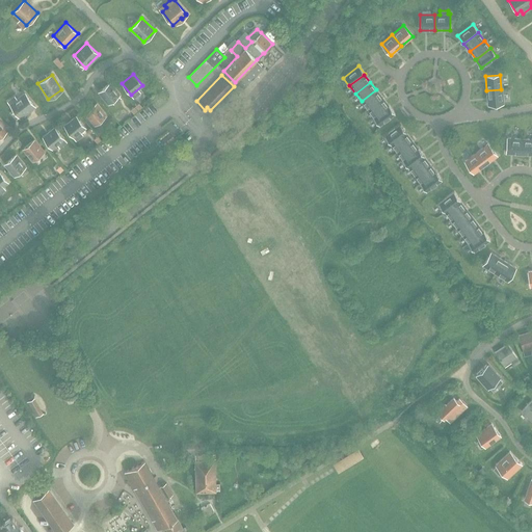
[(99,92),(108,104),(120,95),(110,83),(99,92)]
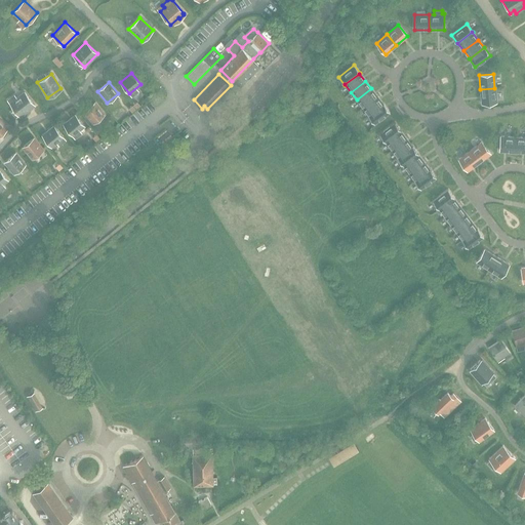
[(357,99),(362,108),(376,96),(371,88),(357,99)]
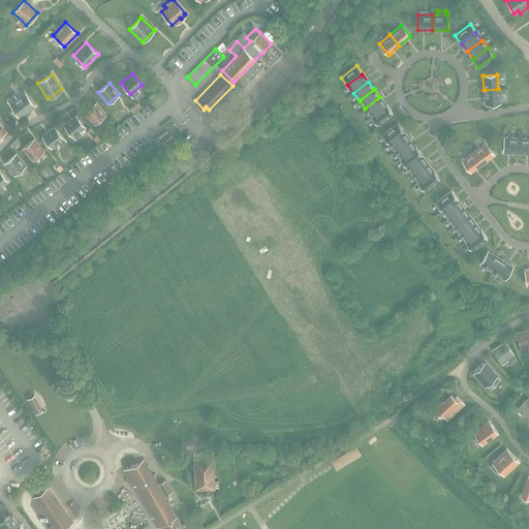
[(500,102),(498,89),(484,90),(486,104),(500,102)]
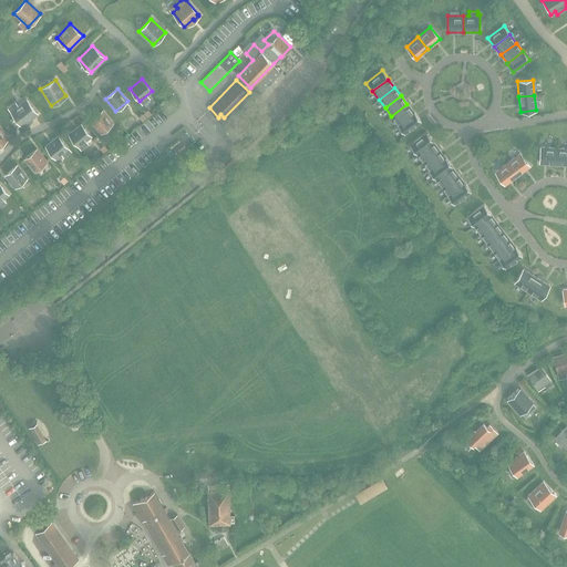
[(10,111),(21,125),(37,113),(26,99),(10,111)]
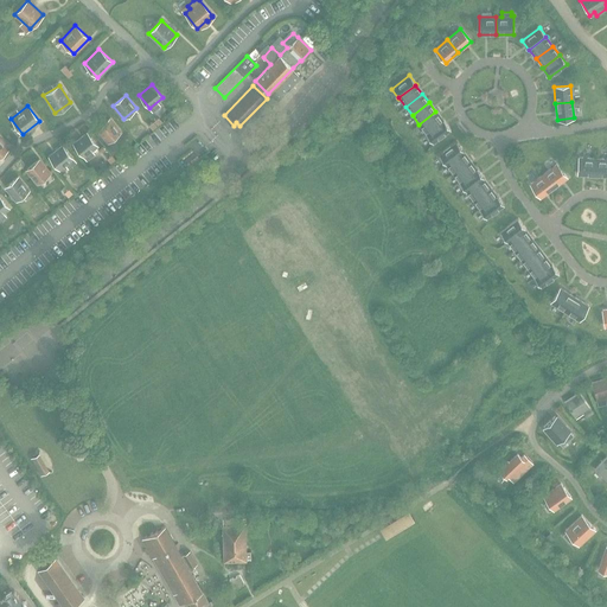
[(419,125),(426,133),(442,120),(435,112),(419,125)]
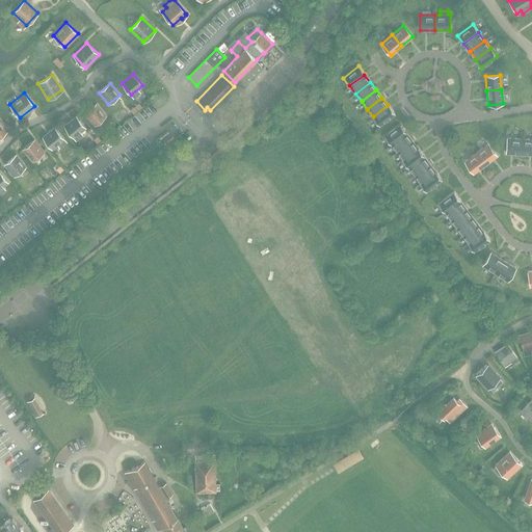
[(84,113),(94,125),(105,115),(96,104),(84,113)]
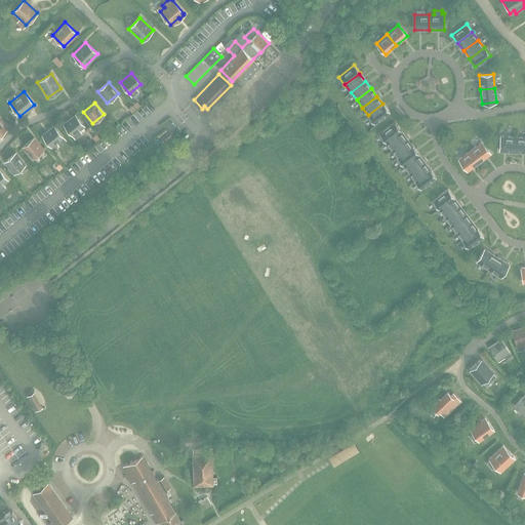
[(382,104),(368,115),(367,116),(373,124),(390,112),(384,104),(382,104)]
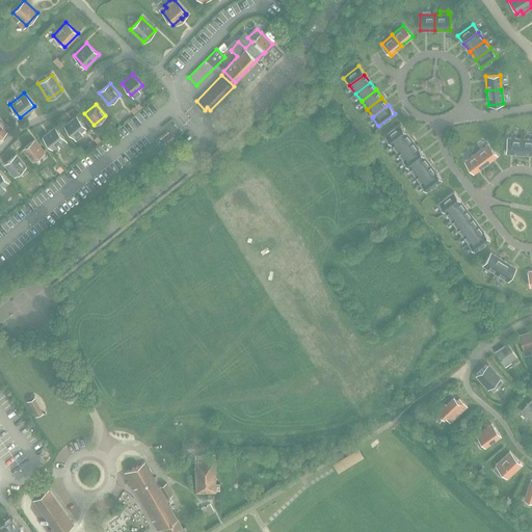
[(64,126),(74,137),(85,128),(76,116),(64,126)]
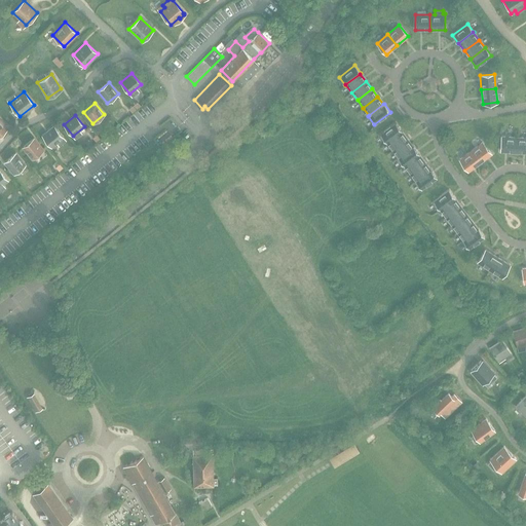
[(386,142),(401,130),(402,130),(396,122),(380,135),(386,142)]
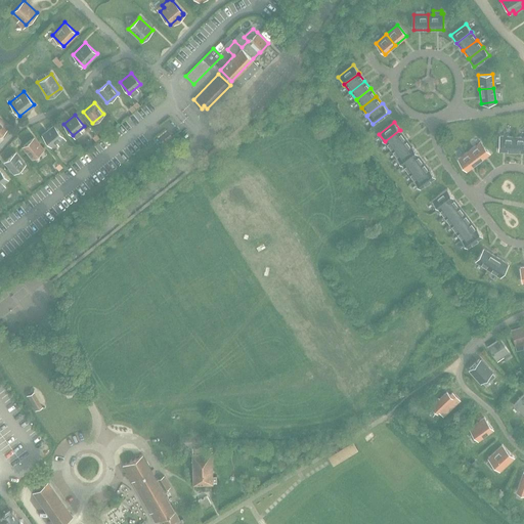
[(42,135),(51,146),(62,137),(53,126),(42,135)]
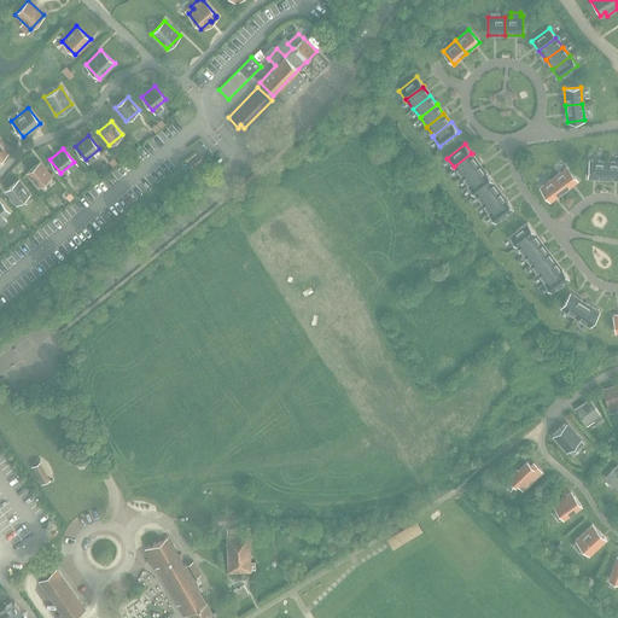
[(454,167),(461,176),(478,163),(471,153),(454,167)]
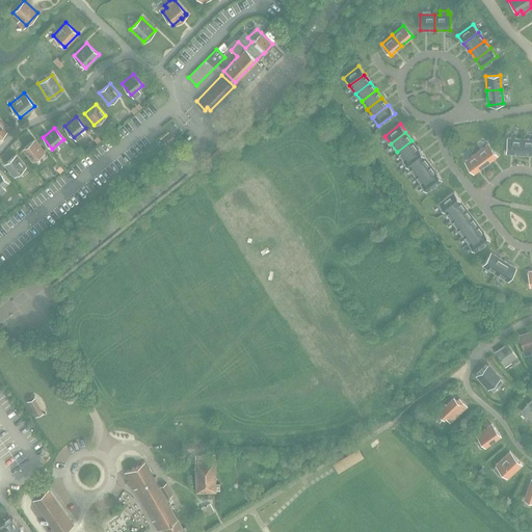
[(506,153),(521,154),(522,139),(507,138),(506,153)]
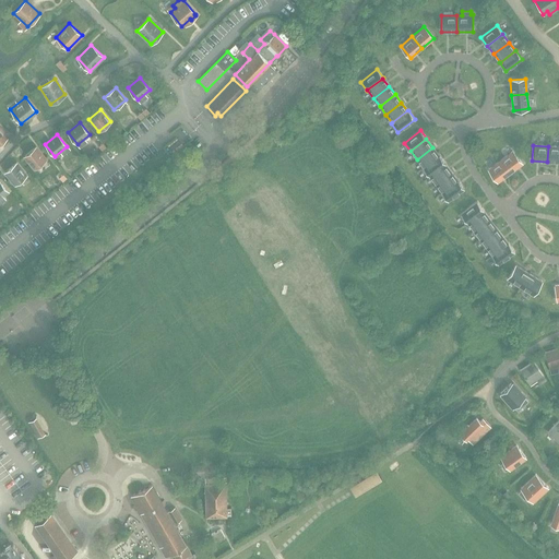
[(558,146),(548,146),(547,162),(558,162),(558,146)]
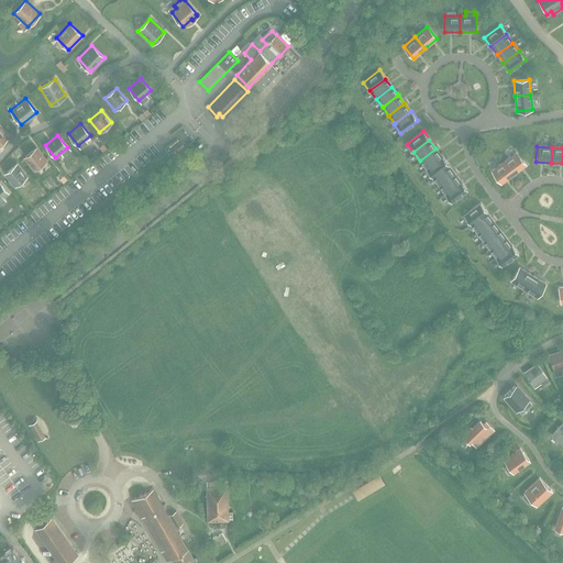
[(24,157),(34,169),(46,159),(36,148),(24,157)]
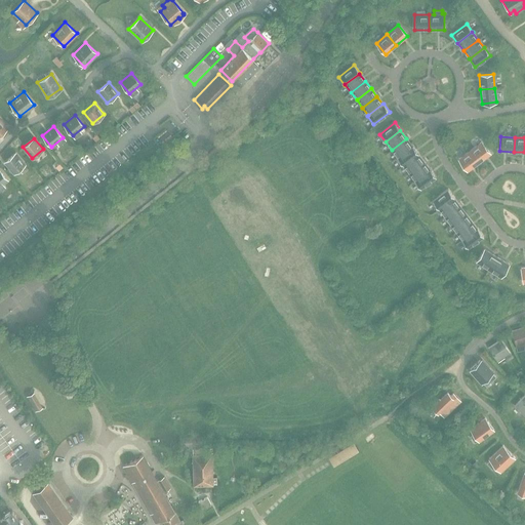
[(392,150),(397,157),(411,147),(406,138),(392,150)]
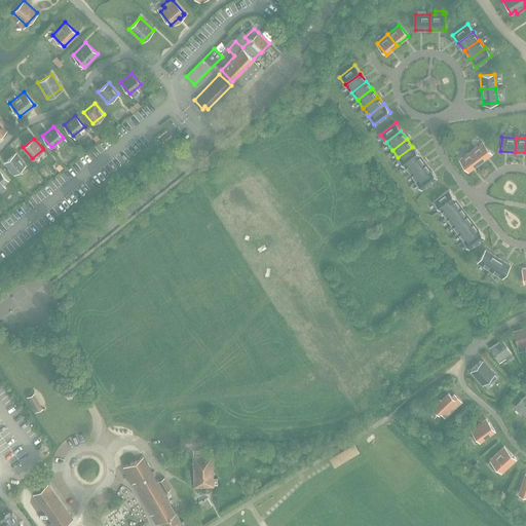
[(482,142),(471,151),(480,162),(491,154),(482,142)]
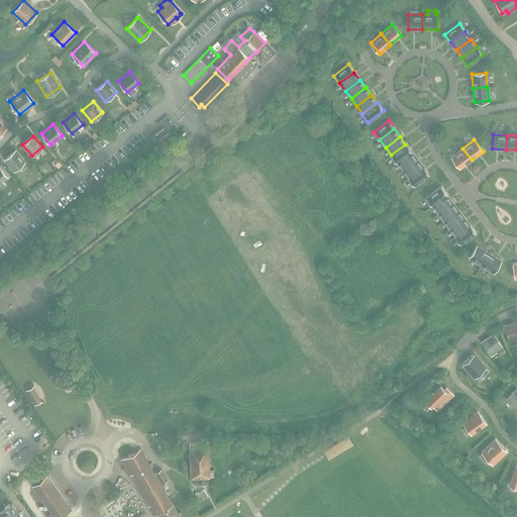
[(397,163),(411,151),(412,151),(406,143),(405,144),(391,154),(397,163)]
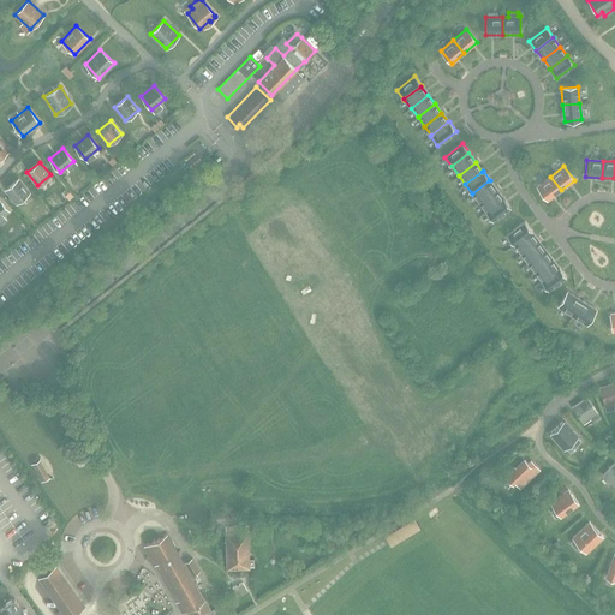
[(537,186),(548,199),(561,190),(550,177),(537,186)]
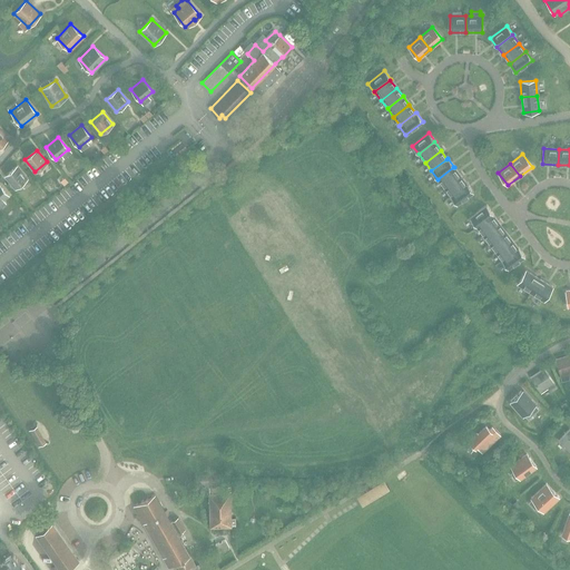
[(5,176),(15,188),(27,178),(17,166),(5,176)]
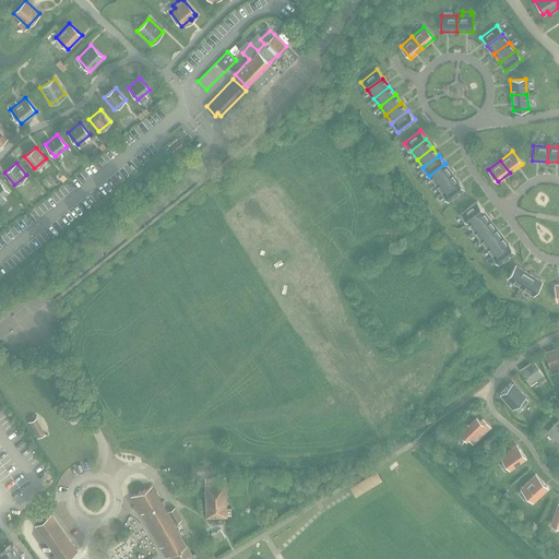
[(429,176),(436,183),(451,173),(444,164),(429,176)]
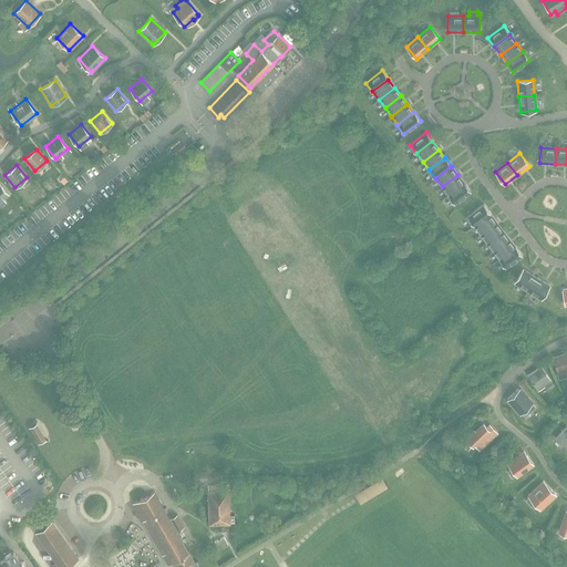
[(442,186),(447,195),(464,183),(457,175),(442,186)]
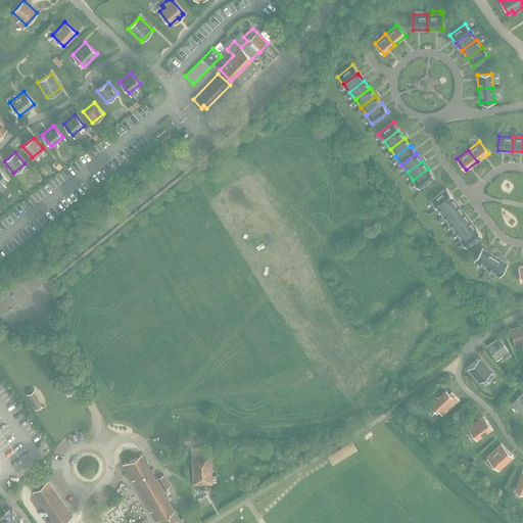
[(428,169),(413,180),(419,188),(434,177),(428,169)]
